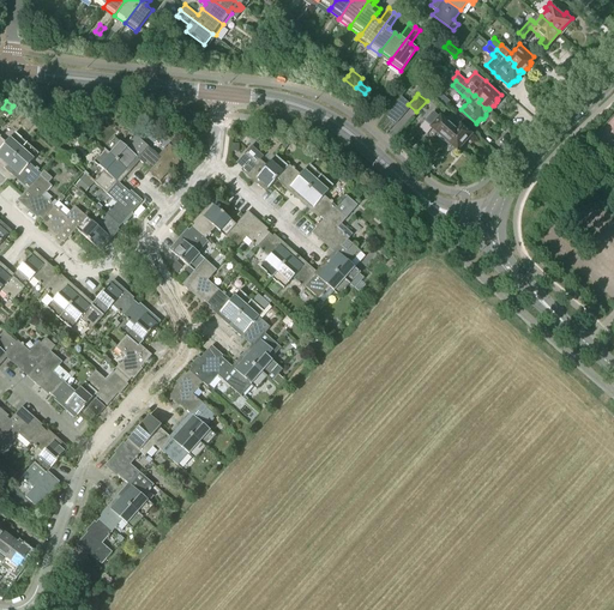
[(440,116),(433,110),(426,119),(433,125),(432,126),(457,148),(467,137),(470,132),(461,125),(456,130),(440,116)]
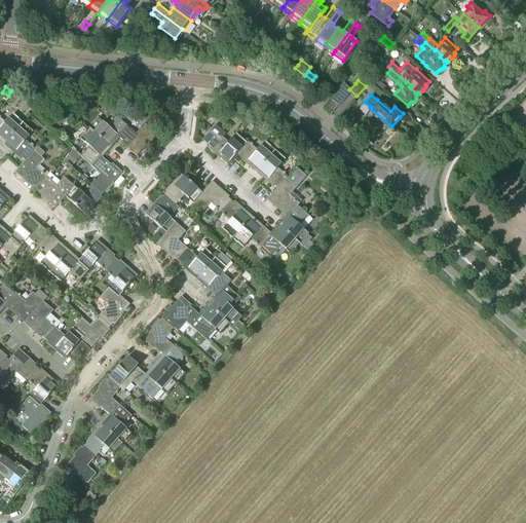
[(86,105),(79,98),(73,105),(80,111),(86,105)]
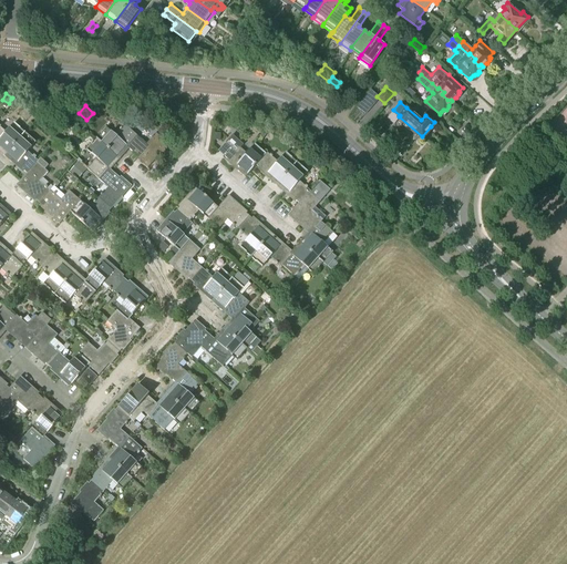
[(0,151),(3,154),(24,131),(13,121),(6,130),(0,124),(0,151)]
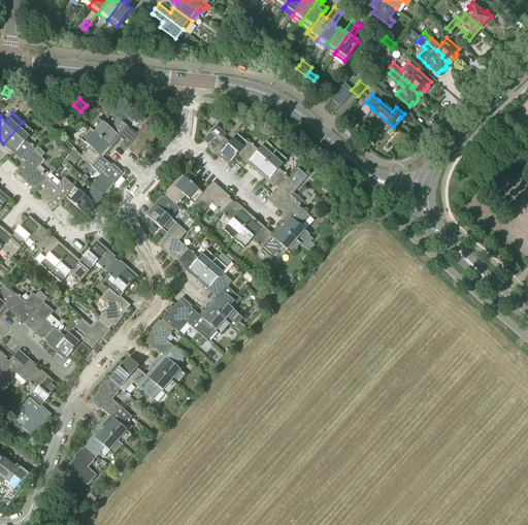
[(119,135),(128,125),(116,115),(107,124),(99,117),(90,127),(111,146),(118,139),(116,137),(118,134),(119,135)]
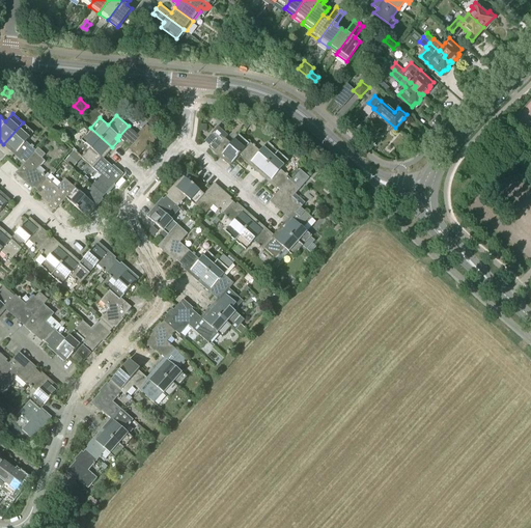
[(36,148),(26,140),(33,131),(23,122),(3,144),(10,150),(12,148),(16,150),(15,151),(25,161),(34,149),(35,150),(36,148)]
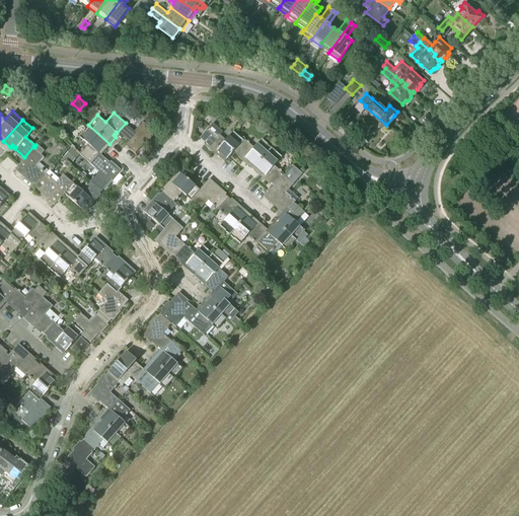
[(126,123),(117,133),(127,142),(128,141),(130,143),(129,146),(135,151),(154,131),(143,120),(134,130),(126,123)]
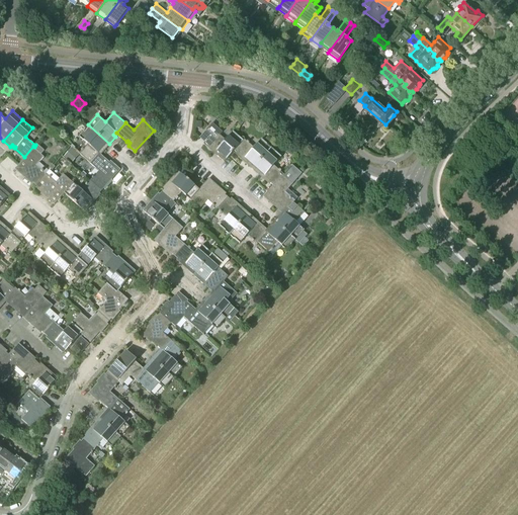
[(211,134),(205,141),(208,144),(216,150),(217,149),(220,152),(217,154),(224,160),(228,156),(234,149),(243,139),(233,131),(228,137),(226,139),(220,134),(223,131),(212,121),(206,129),(211,134)]
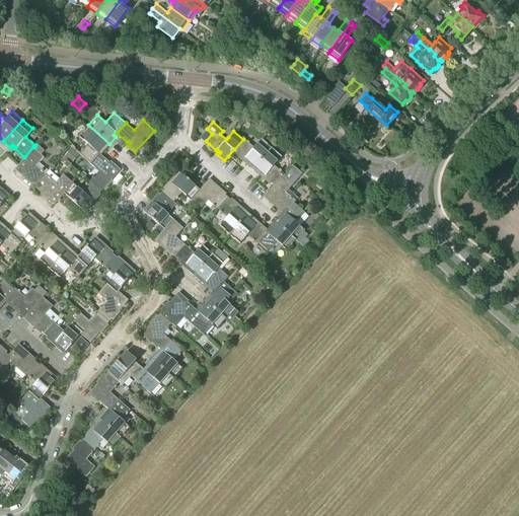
[(103,151),(109,144),(88,125),(79,135),(87,142),(79,152),(90,162),(99,152),(98,151),(101,148),(103,151)]
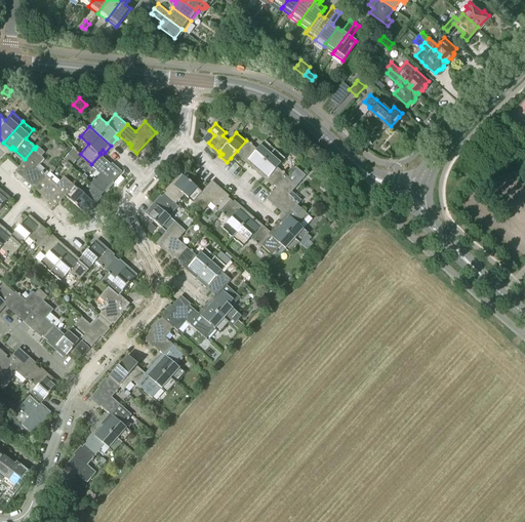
[(268,141),(273,145),(276,139),(272,135),(268,141)]
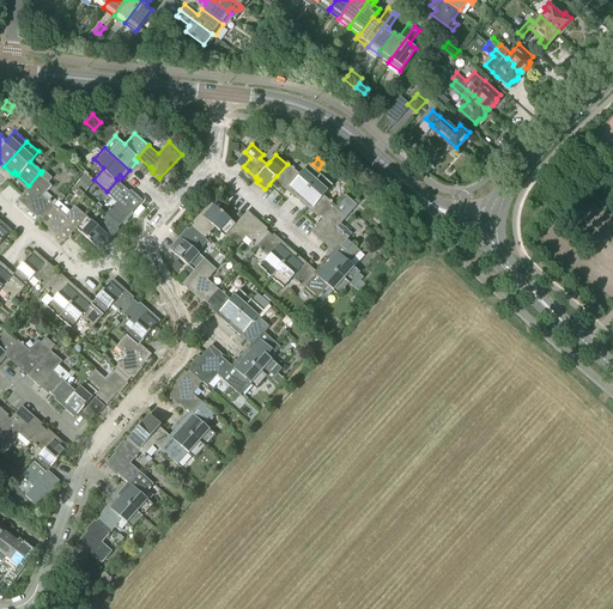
[(287,164),(277,176),(289,187),(290,187),(290,186),(293,188),(293,189),(291,192),(298,199),(307,189),(321,174),(309,163),(307,165),(304,169),(301,172),(298,171),(289,163),(287,164)]
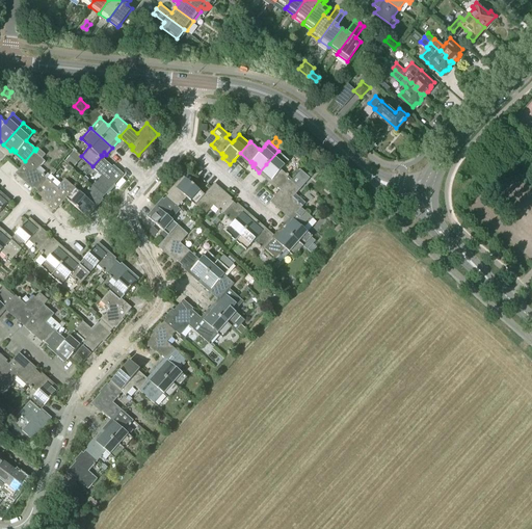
[(45,153),(38,147),(36,149),(35,151),(34,150),(25,161),(15,173),(22,179),(24,177),(27,179),(26,181),(36,189),(47,177),(37,168),(45,159),(42,156),(45,153)]
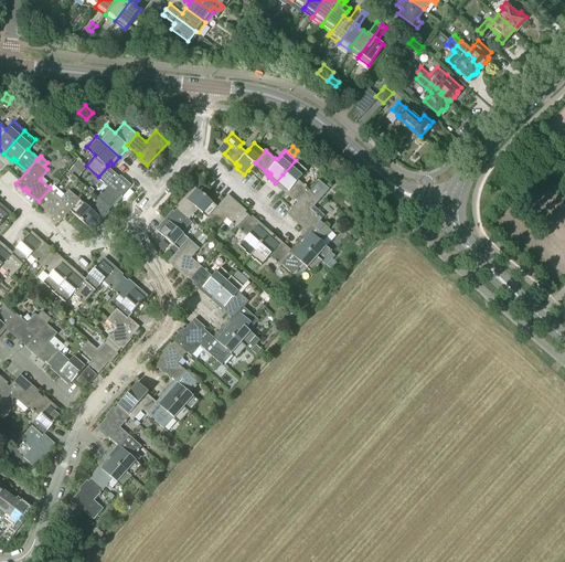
[(77,177),(86,167),(78,159),(70,169),(77,177)]
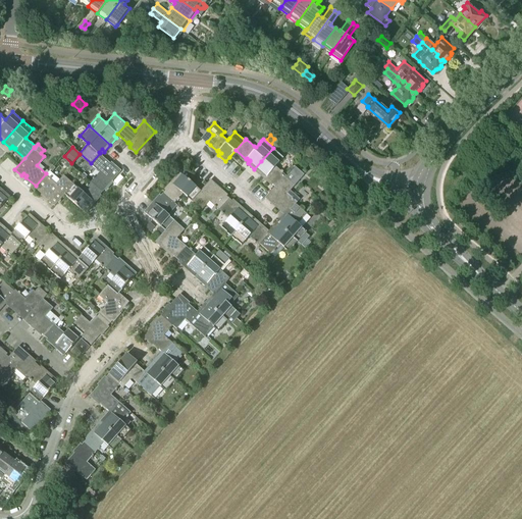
[(261,161),(254,169),(260,175),(261,175),(262,173),(263,172),(264,173),(266,175),(265,176),(274,186),(275,186),(284,175),(285,174),(280,170),(275,165),(280,160),(283,156),(273,148),(261,161)]
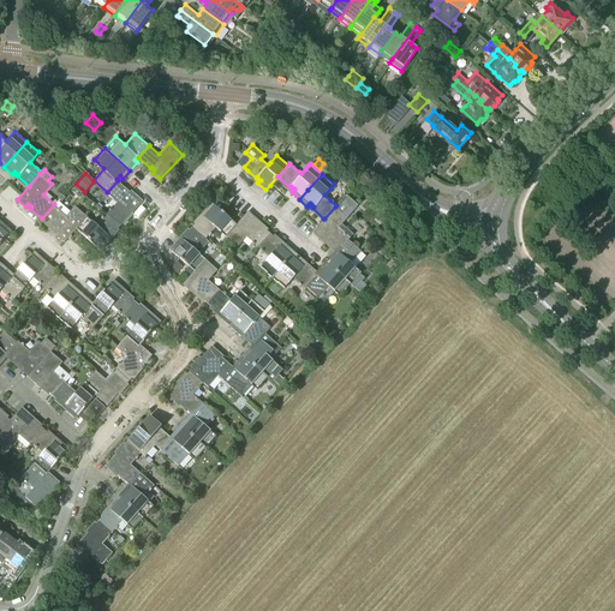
[(107,211),(121,225),(143,199),(135,192),(132,195),(129,192),(130,191),(118,180),(107,192),(117,201),(107,211)]
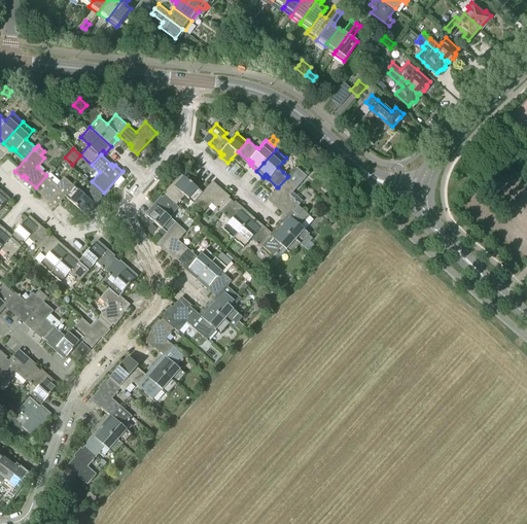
[(271,195),(268,199),(275,205),(276,204),(277,202),(278,203),(280,205),(279,206),(278,206),(283,210),(284,211),(289,215),(299,205),(303,200),(293,190),(307,175),(301,169),(296,166),(296,167),(295,167),(292,170),(288,176),(287,177),(278,187),(277,187),(273,191),(273,193),(271,194),(271,195)]
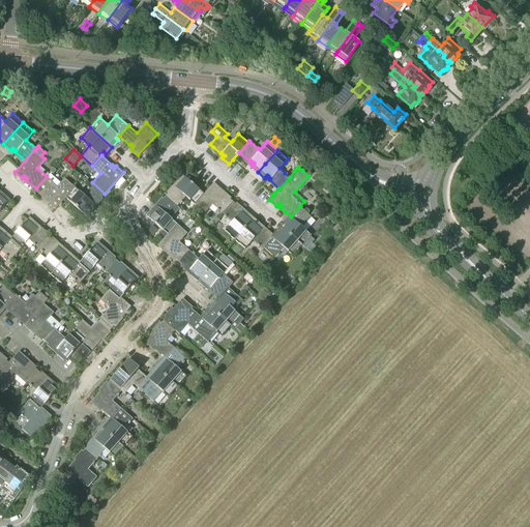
[(174,185),(166,195),(177,205),(186,196),(195,203),(204,193),(197,186),(182,173),(176,180),(176,181),(177,182),(178,183),(176,186),(174,185)]
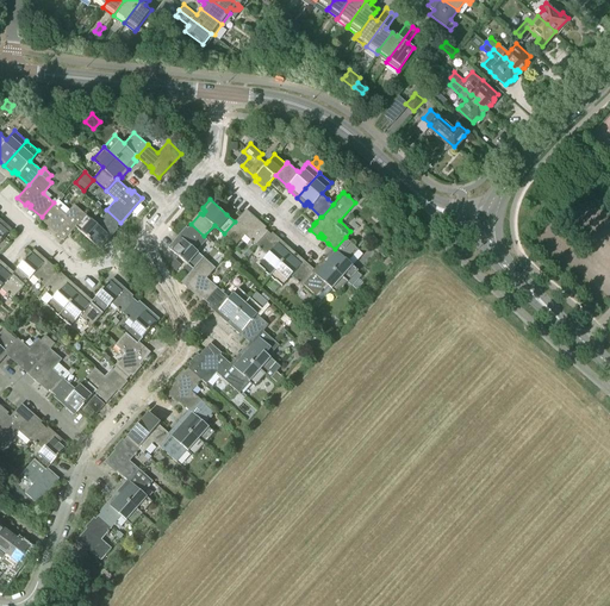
[(75,226),(86,213),(74,202),(66,213),(54,202),(42,217),(54,227),(55,226),(58,229),(55,232),(63,239),(75,226)]
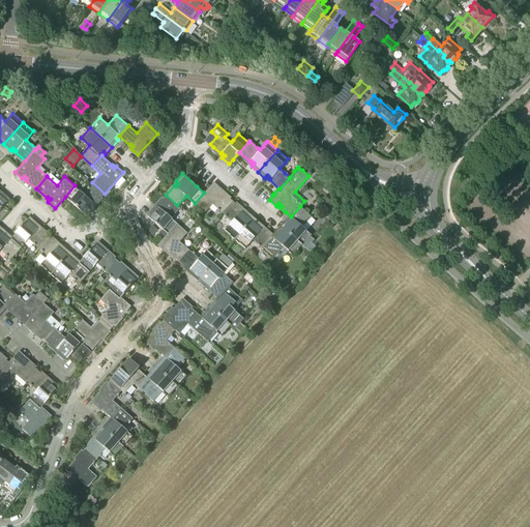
[(204,193),(195,203),(196,204),(199,206),(205,212),(212,203),(223,212),(233,201),(223,192),(222,193),(218,191),(221,188),(222,187),(217,183),(214,181),(210,185),(204,193)]
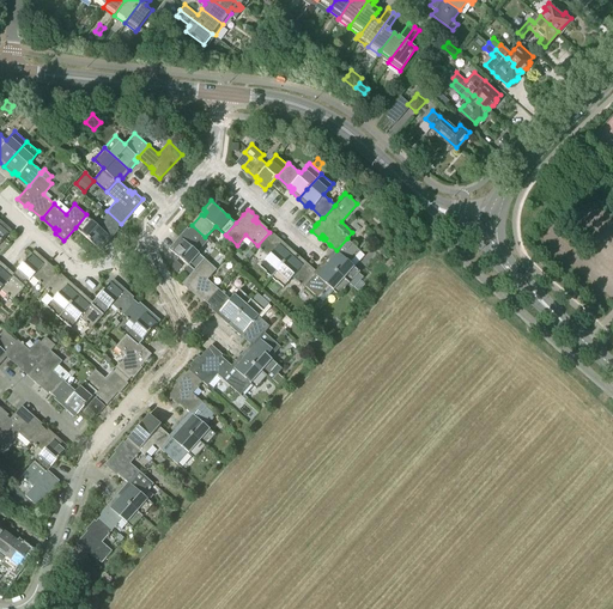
[(110,236),(121,224),(107,211),(97,223),(86,214),(76,227),(101,249),(108,241),(105,238),(109,235),(110,236)]
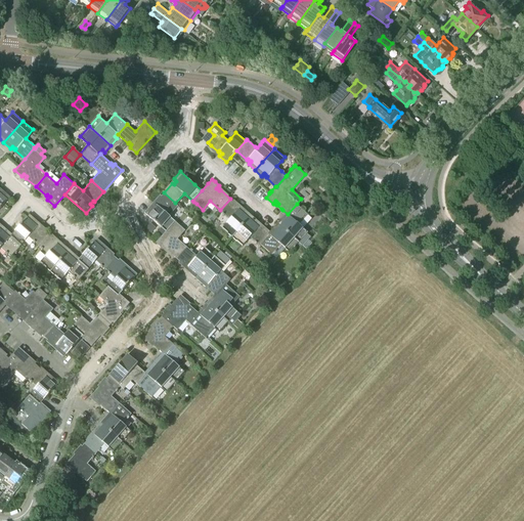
[(0,208),(10,197),(3,189),(1,192),(0,191),(0,208)]
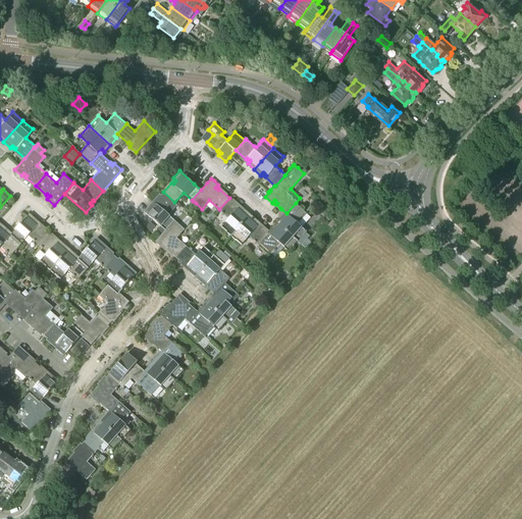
[(150,204),(144,211),(160,225),(165,229),(174,219),(168,214),(176,204),(174,202),(163,192),(154,202),(155,203),(154,205),(153,206),(150,204)]
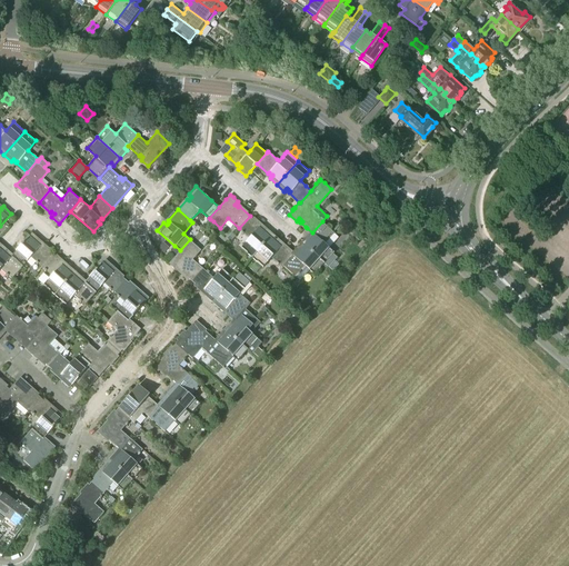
[(250,216),(239,228),(249,237),(241,247),(252,257),(273,234),(266,227),(262,230),(260,227),(261,226),(250,216)]
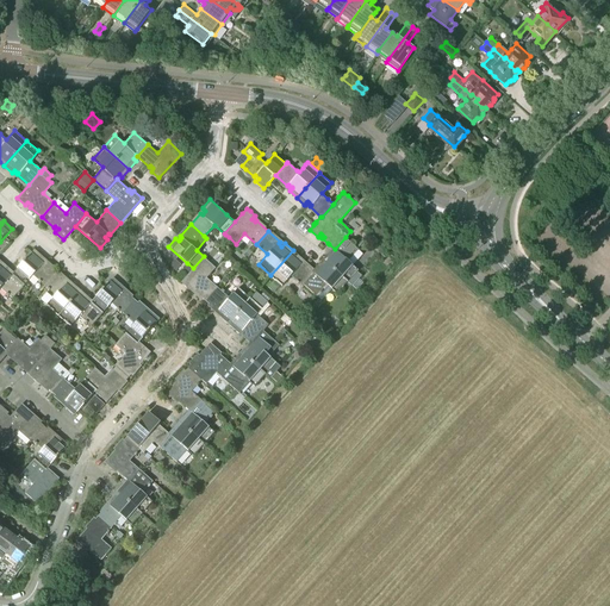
[(330,250),(323,258),(346,279),(348,281),(348,280),(353,285),(361,274),(358,270),(359,269),(350,262),(348,260),(353,255),(359,249),(356,247),(352,243),(346,237),(335,249),(336,250),(334,252),(332,252),(330,251),(330,250)]
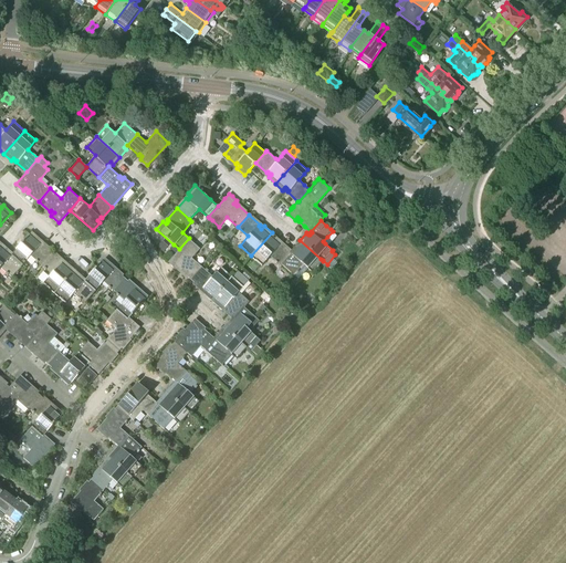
[(41,264),(53,251),(42,242),(41,243),(38,240),(40,238),(32,231),(12,253),(22,263),(31,254),(41,264)]
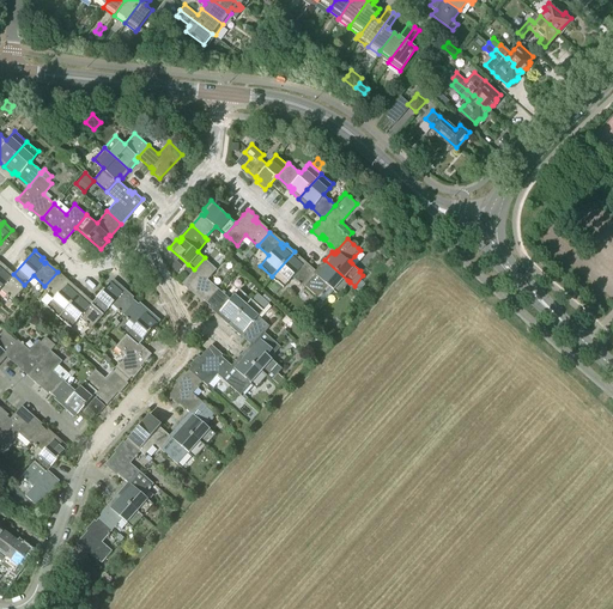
[(295,251),(272,276),(284,286),(289,281),(292,276),(299,284),(303,286),(305,284),(305,285),(307,284),(310,280),(316,273),(311,269),(309,267),(307,265),(305,263),(304,262),(303,265),(302,263),(299,261),(301,260),(302,259),(295,251)]
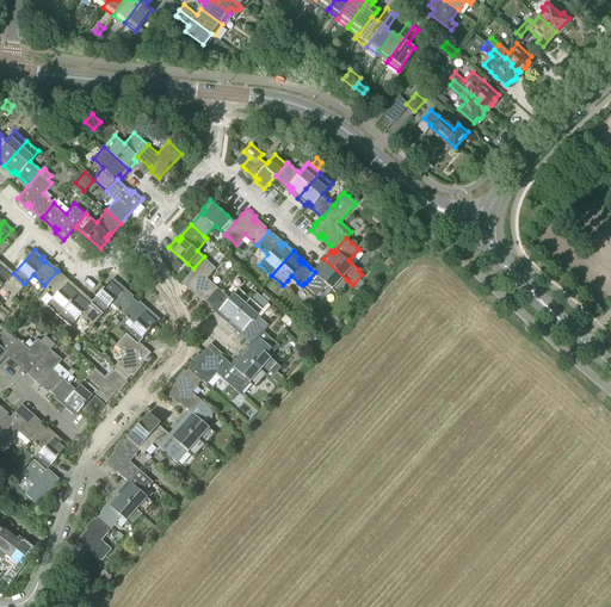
[(193,268),(181,282),(190,290),(192,286),(196,289),(195,291),(202,297),(203,296),(208,299),(218,287),(207,278),(216,267),(204,256),(193,268)]
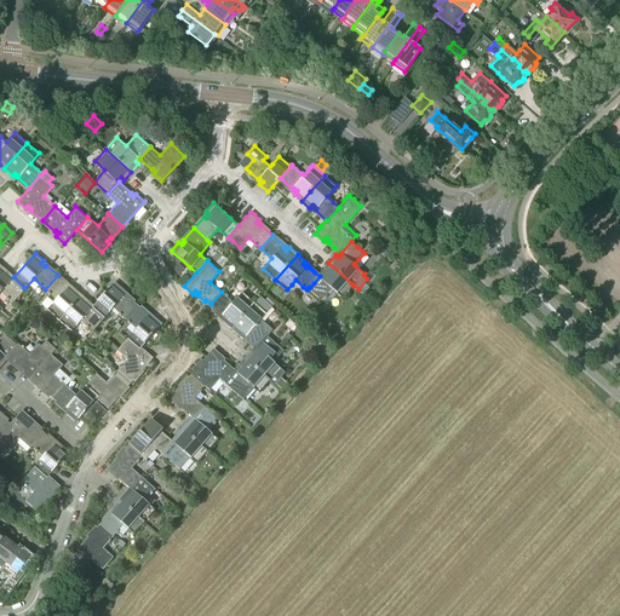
[(178,274),(184,268),(178,263),(173,269),(178,274)]
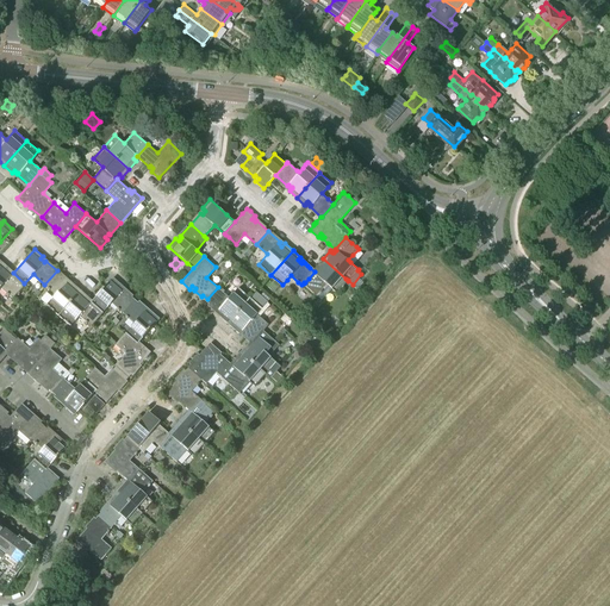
[(305,282),(304,283),(305,283),(322,299),(331,287),(334,289),(337,293),(348,281),(346,279),(323,258),(316,267),(318,269),(317,270),(316,273),(315,272),(309,279),(305,282)]
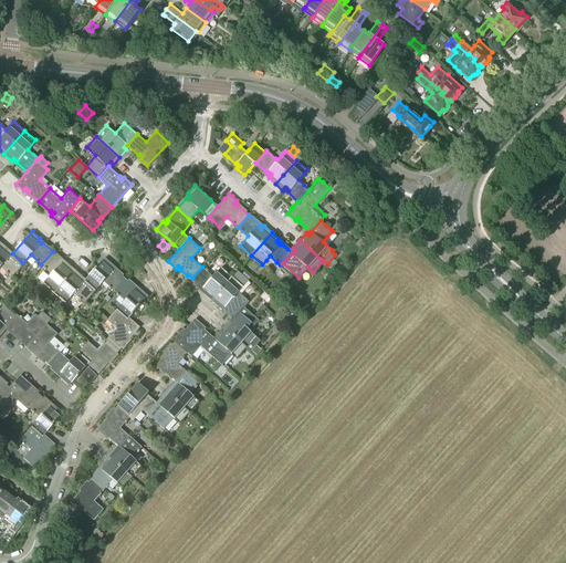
[(22,263),(12,253),(11,256),(8,252),(10,249),(3,242),(0,246),(0,267),(1,267),(12,277),(22,263)]
